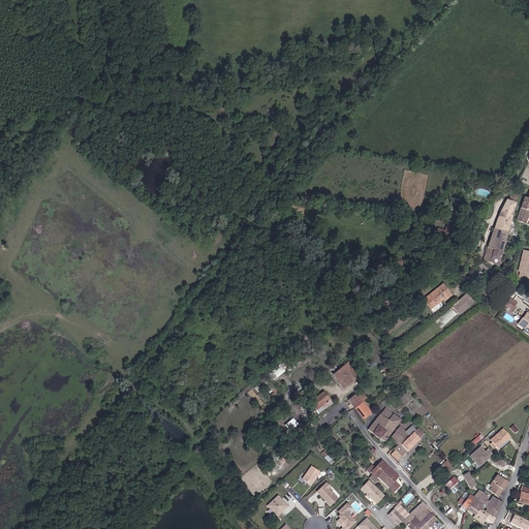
[(511,192),(508,199),(517,201),(519,195),(511,192)]
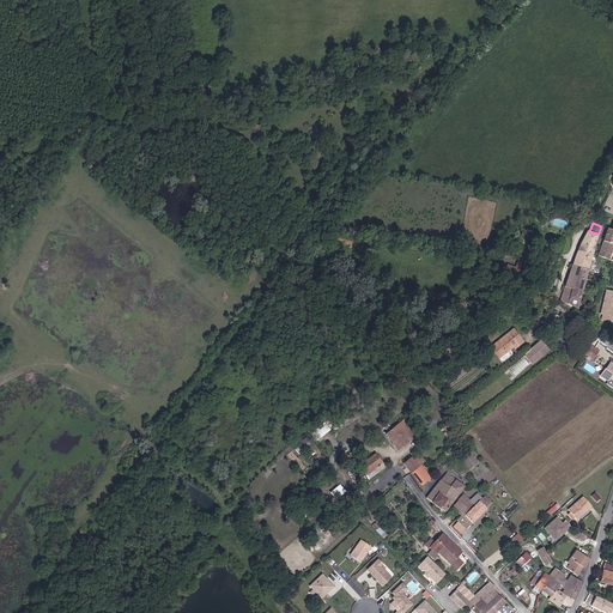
[(608,259),(612,246),(612,229),(607,228),(598,255),(608,259)]
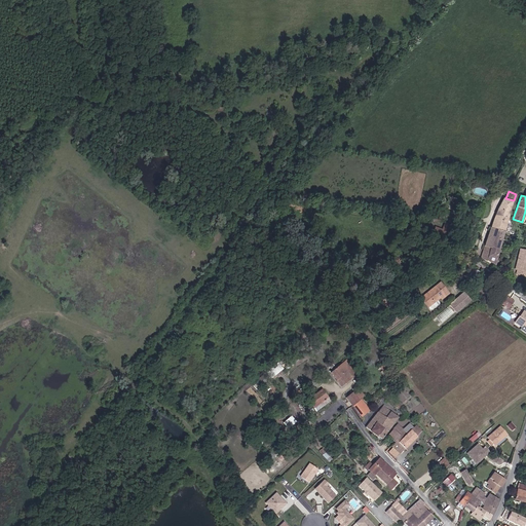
[(505,198),(503,197),(497,210),(490,227),(504,231),(514,200),(505,198)]
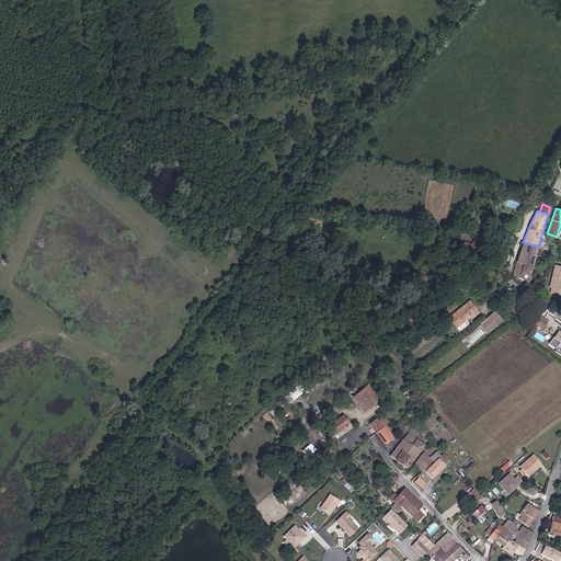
[(538,247),(523,242),(517,261),(525,264),(525,263),(533,265),(536,255),(538,247)]
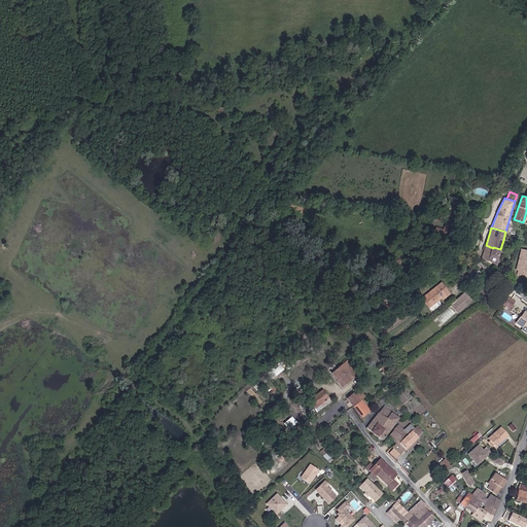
[(493,248),(486,245),(484,251),(490,253),(488,261),(496,266),(500,249),(493,247),(493,248)]
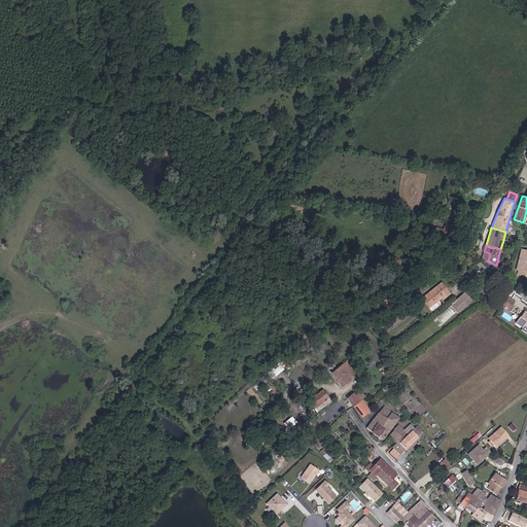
[(526,269),(526,251),(521,250),(516,270),(518,271),(517,274),(526,276),(526,272),(526,269)]
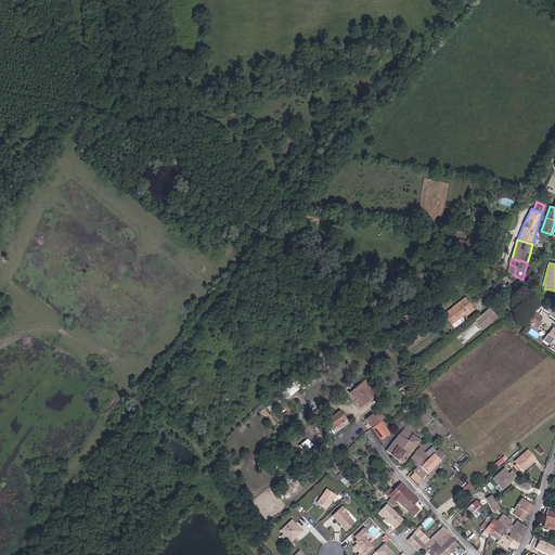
[(433,286),(440,292),(443,288),(436,282),(433,286)]
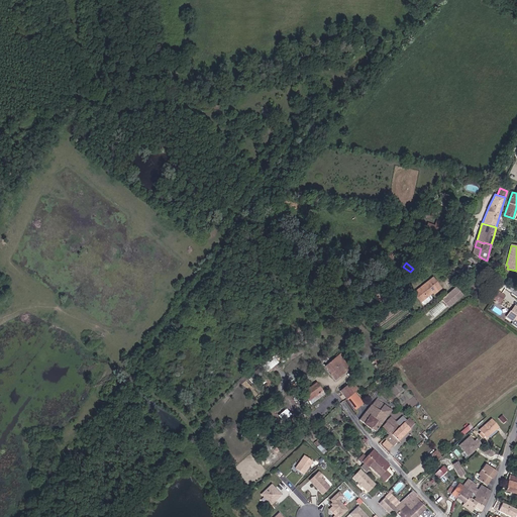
[(466,278),(472,268),(466,264),(459,275),(466,278)]
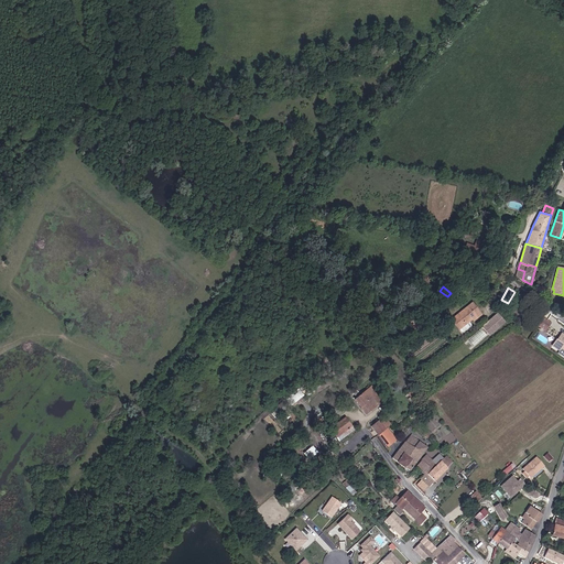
[(458,315),(452,321),(458,329),(459,328),(468,322),(472,320),(474,321),(481,315),(473,303),(457,314),(458,315)]
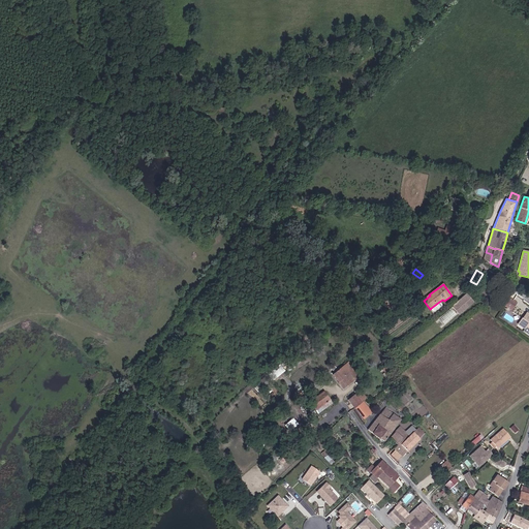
[(468,292),(453,306),(461,315),(476,302),(468,292)]
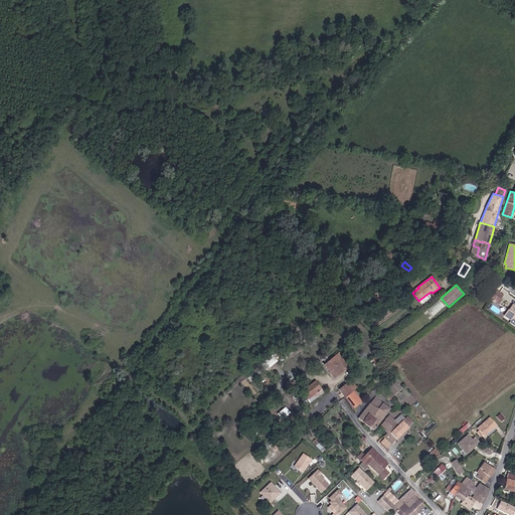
[(501,294),(496,291),(491,298),(494,300),(495,301),(501,294)]
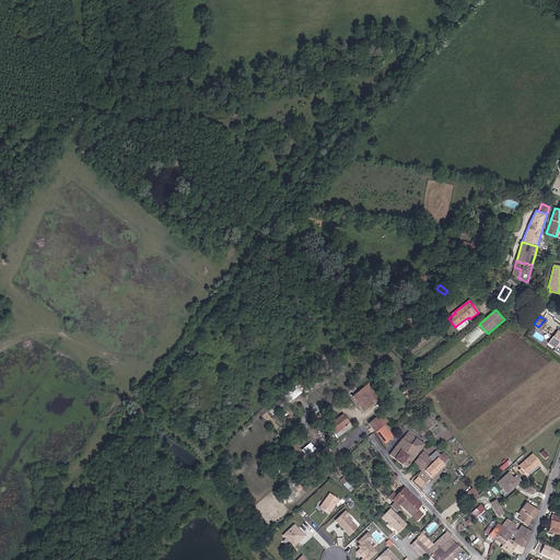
[(465,319),(456,326),(458,329),(459,329),(467,324),(467,323),(465,319)]
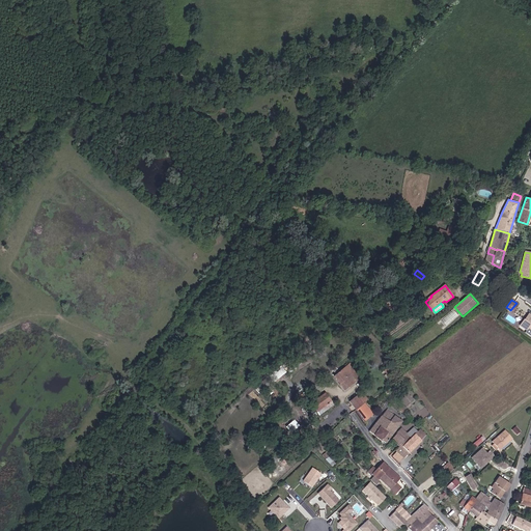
[(530,314),(526,320),(525,320),(522,327),(528,331),(529,329),(530,330),(530,314)]
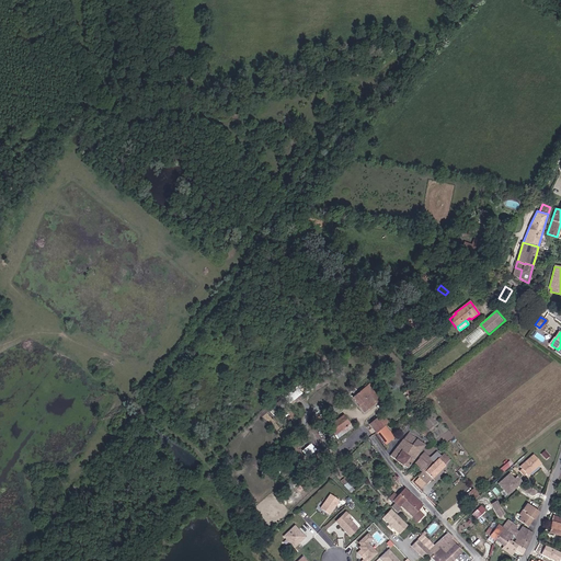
[(370,384),(366,386),(378,401),(379,400),(374,392),(376,391),(370,384)]
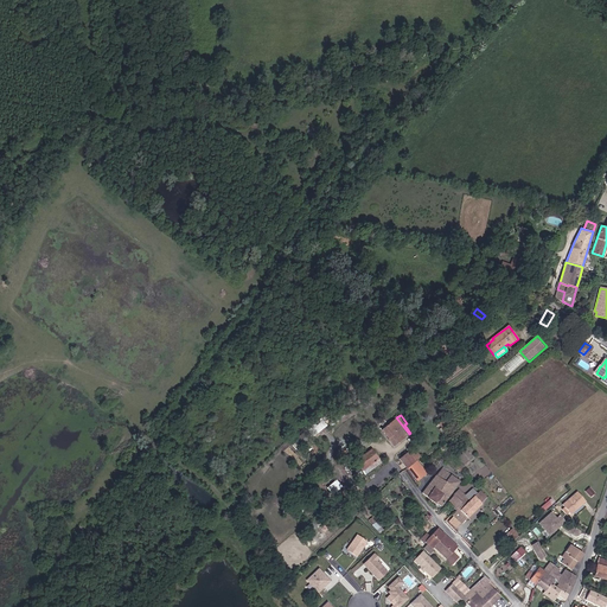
[(409,434),(396,417),(381,430),(394,446),(409,434)]
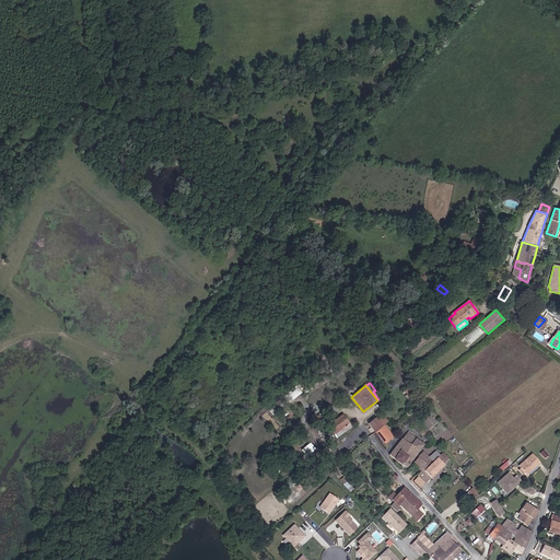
[(351,427),(342,415),(327,426),(336,438),(351,427)]
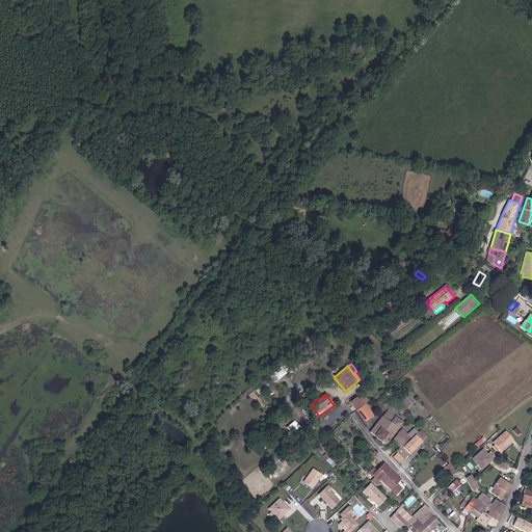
[(350,402),(356,410),(356,409),(365,403),(369,400),(364,394),(358,399),(356,397),(350,402)]
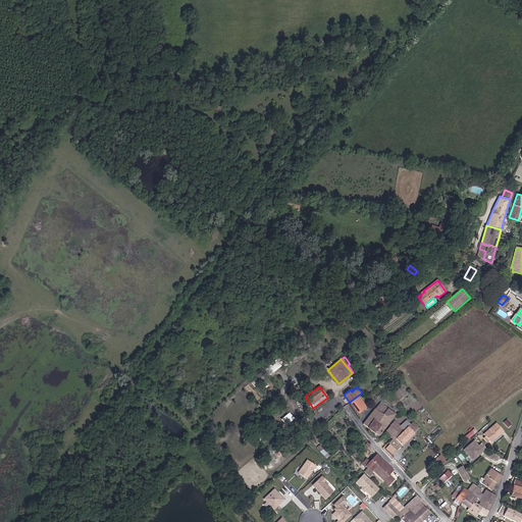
[(358,396),(350,402),(359,413),(367,407),(358,396)]
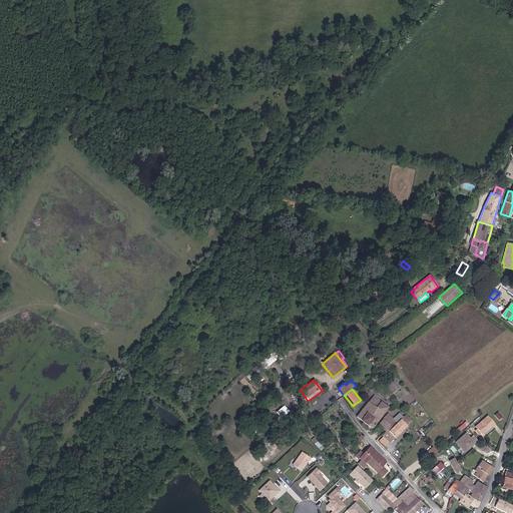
[(373,428),(389,407),(373,396),(357,416),(373,428)]
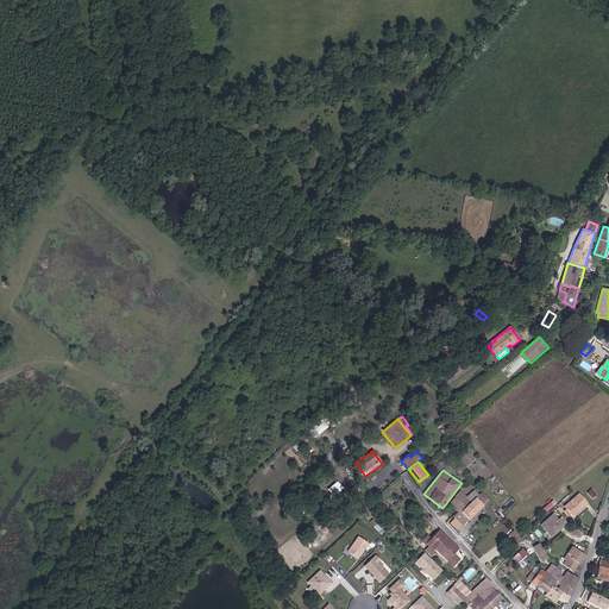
[(339,481),(330,489),(336,496),(345,488),(339,481)]
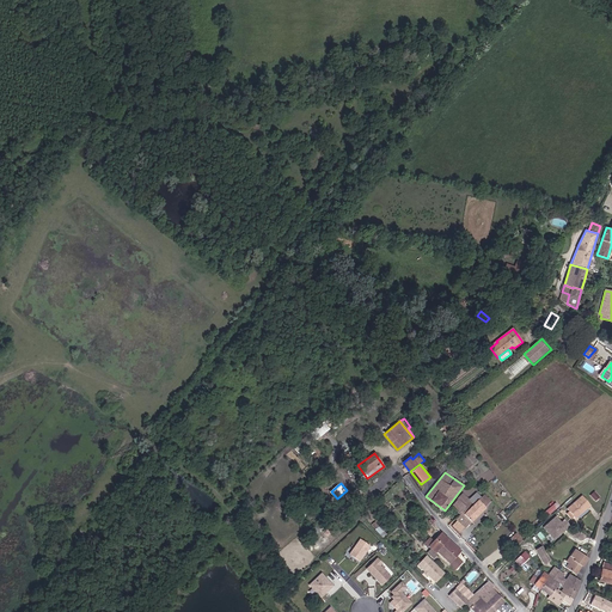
[(458,500),(452,507),(459,514),(454,519),(465,528),(471,521),(484,508),(491,501),(484,494),(481,497),(472,505),(467,500),(476,493),(469,499),(463,493),(457,499),(458,500)]
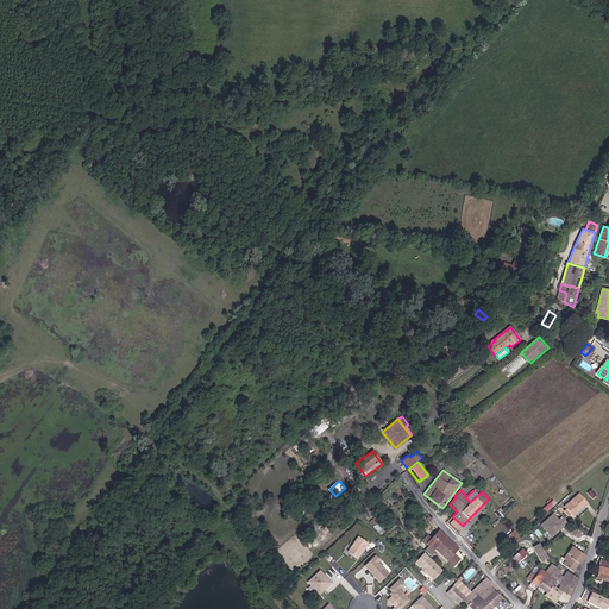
[(478,495),(473,490),(465,497),(470,502),(478,495)]
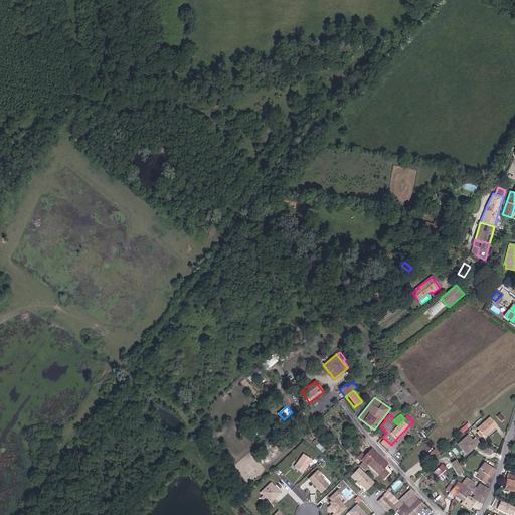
[(497,424),(492,419),(490,416),(477,427),(479,430),(483,434),(484,436),(497,424)]
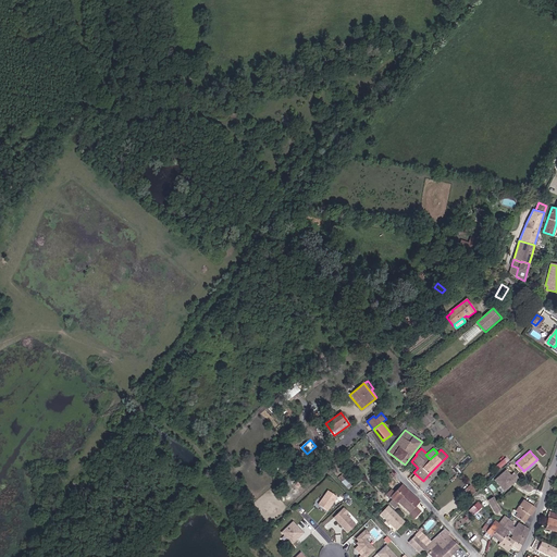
[(498,470),(509,460),(506,457),(495,467),(498,470)]
